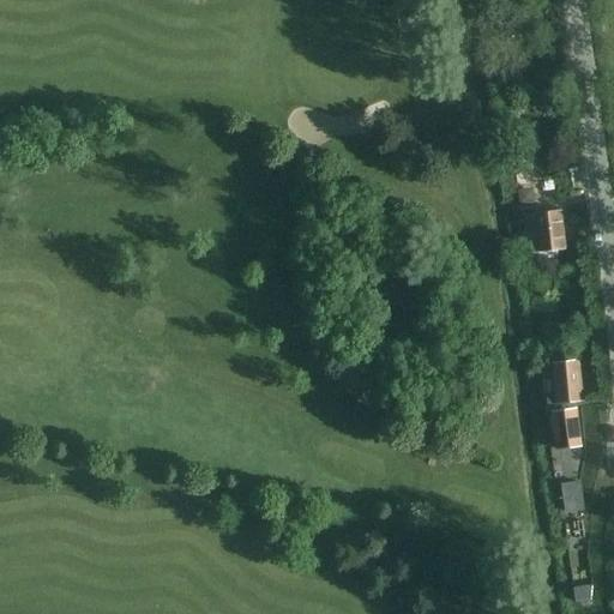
[(522,73),(507,74),(509,88),(523,86),(522,73)]
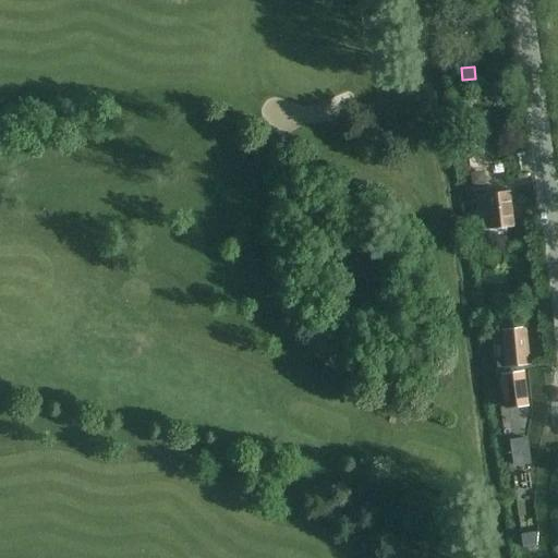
[(484,170),(470,171),(472,185),(486,184),(484,170)]
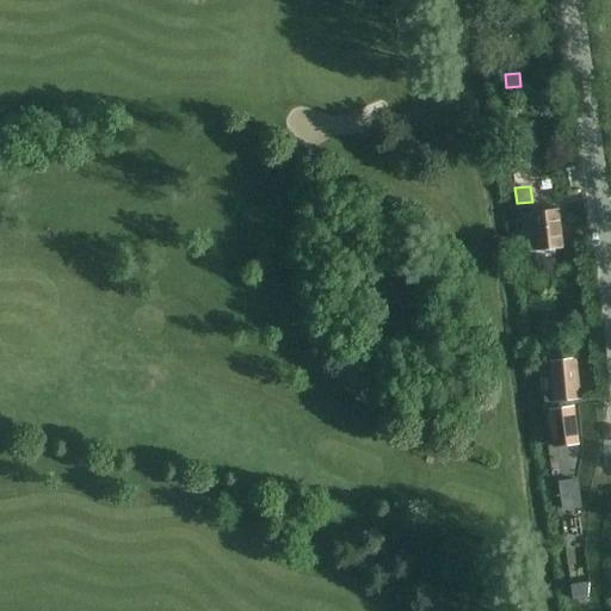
[(519,207),(523,230),(523,232),(518,232),(520,245),(522,252),(562,247),(559,208),(534,211),(534,205),(519,207)]
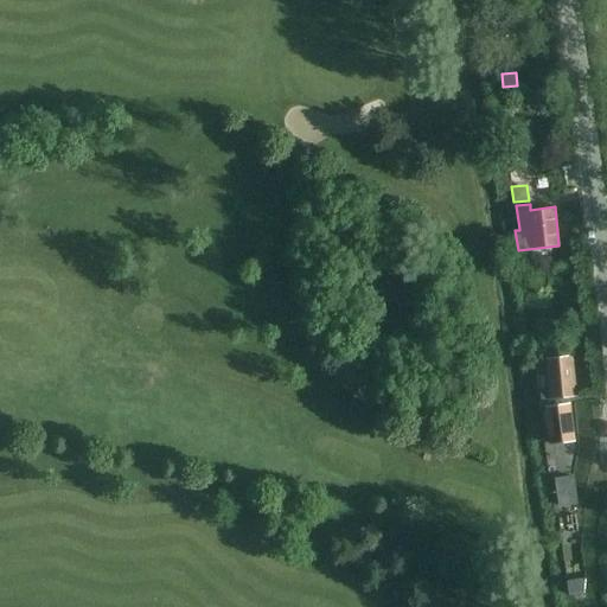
[(547,390),(540,391),(542,407),(544,407),(549,443),(574,441),(569,403),(568,397),(576,397),(572,355),(543,358),(545,377),(547,388),(547,390)]
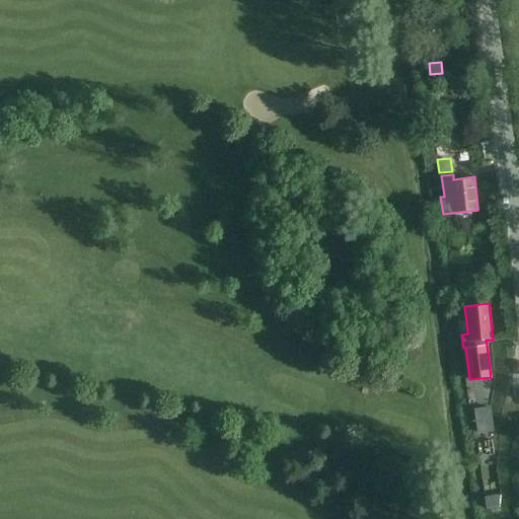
[(466,320),(458,321),(459,331),(467,331),(466,322),(466,320)]
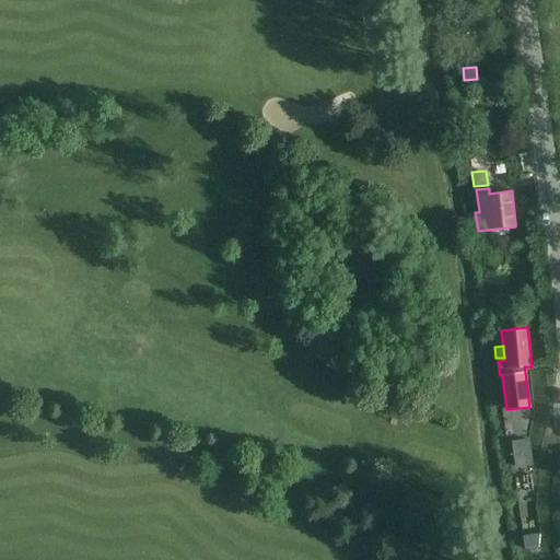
[(441,369),(432,376),(443,388),(453,381),(441,369)]
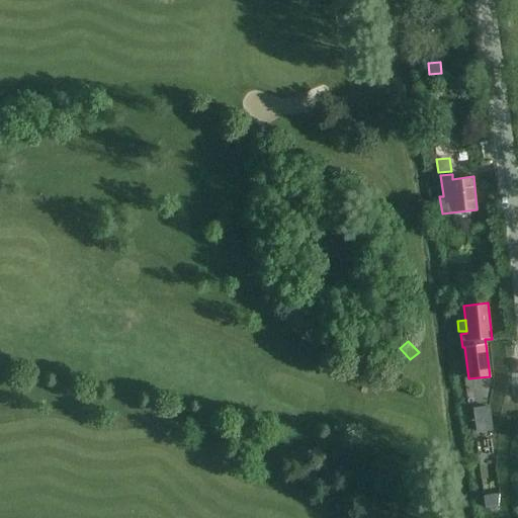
[(489,406),(472,408),(475,420),(491,418),(489,406)]
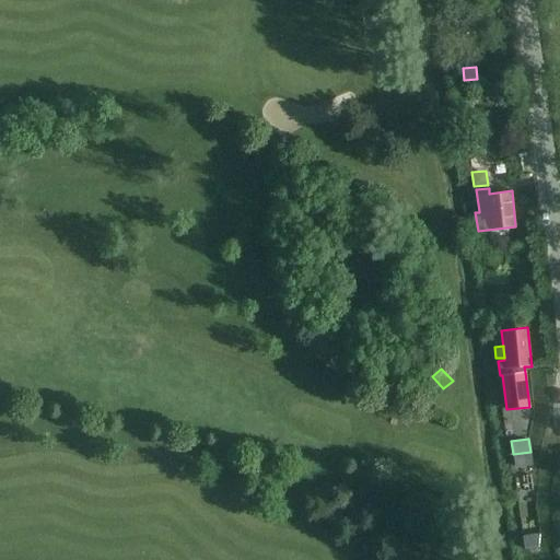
[(539,536),(524,538),(526,551),(541,549),(539,536)]
